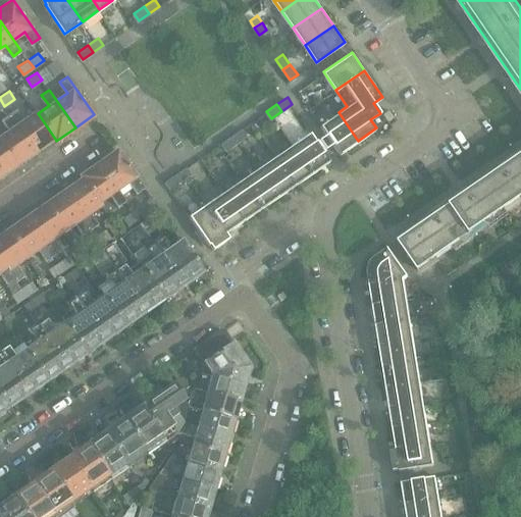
[(17,108),(10,112),(37,151),(55,139),(38,113),(37,110),(24,118),(17,108)]
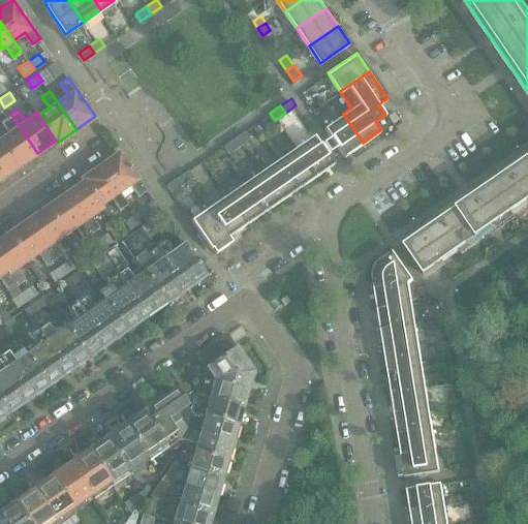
[(3,120),(10,130),(0,137),(0,139),(19,165),(37,153),(10,114),(3,120)]
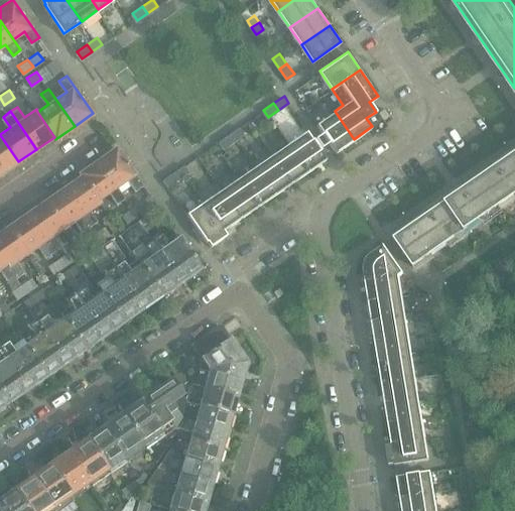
[(335,111),(317,123),(337,151),(354,139),(335,111)]
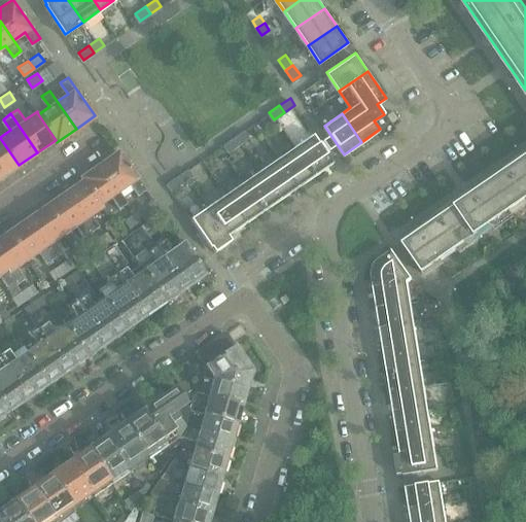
[(245,129),(235,136),(240,143),(250,136),(245,129)]
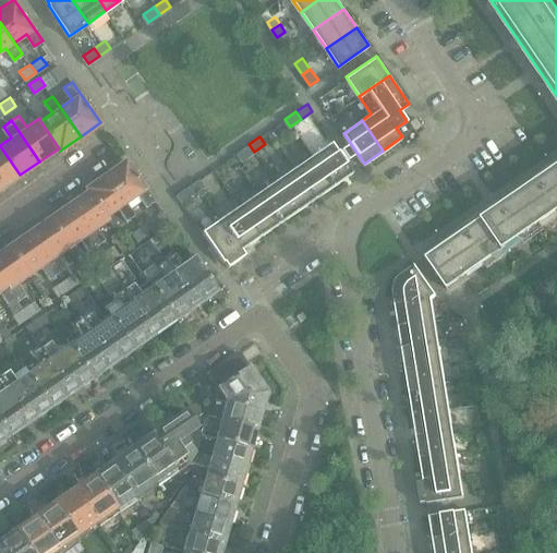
[(333,140),(314,153),(335,183),(353,170),(333,140)]
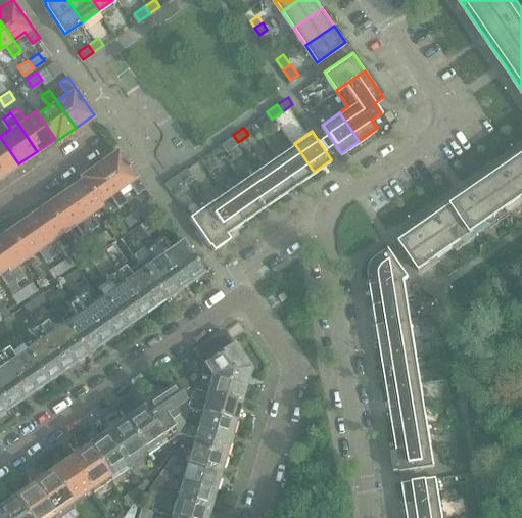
[(233,135),(222,142),(227,149),(238,142),(233,135)]
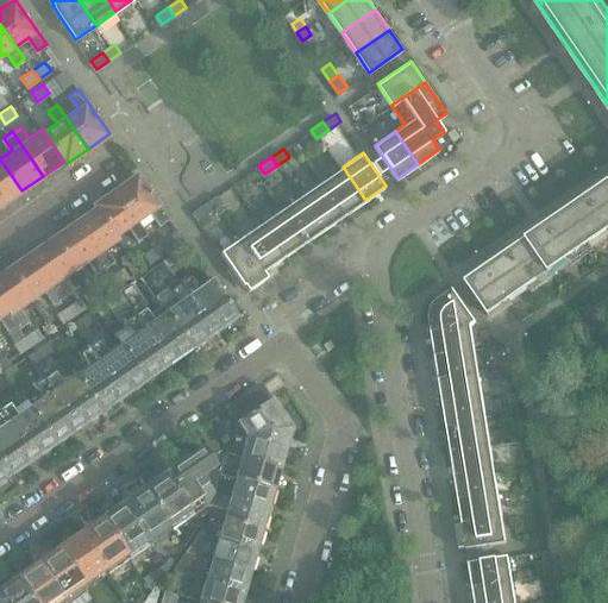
[(0,205),(22,190),(0,159),(0,205)]
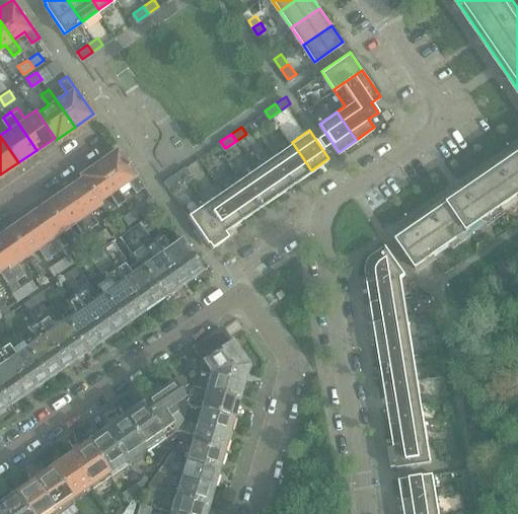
[(292,142),(275,154),(294,182),(311,170),(292,142)]
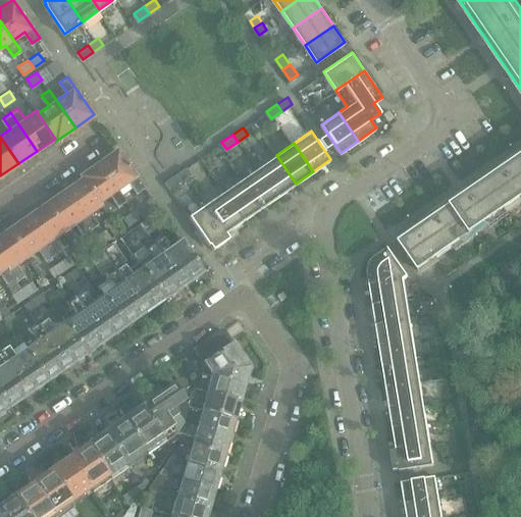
[(117,148),(99,161),(118,189),(128,182),(137,192),(145,186),(117,148)]
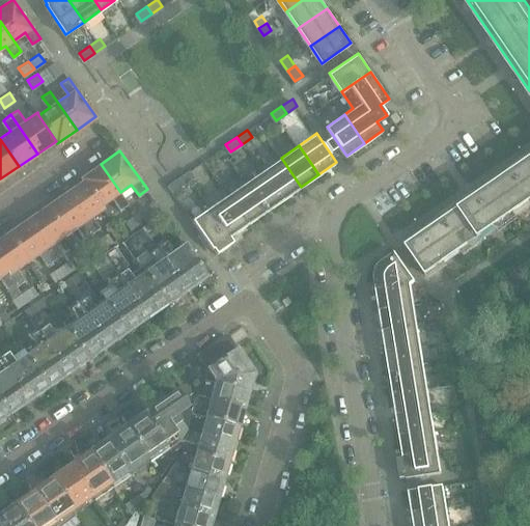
[(502,170),(483,183),(486,187),(470,198),(467,194),(448,208),(450,212),(406,243),(426,272),(529,200),(529,150),(518,159),(521,164),(505,174),(502,170)]
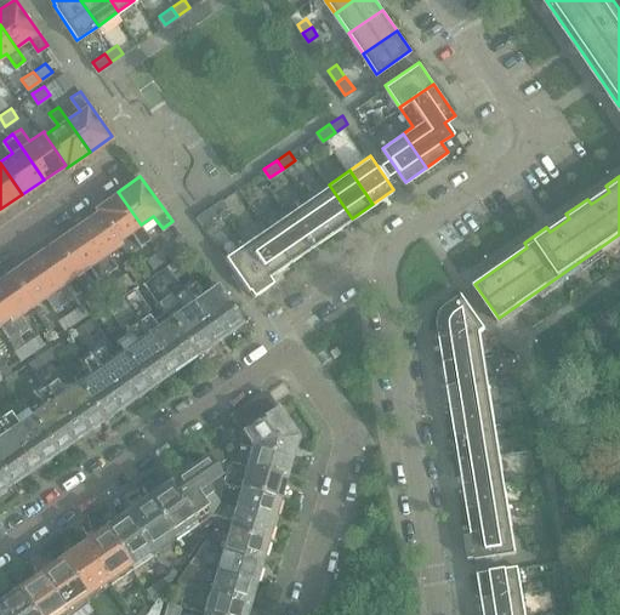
[(329,184),(308,199),(331,233),(352,218),(329,184)]
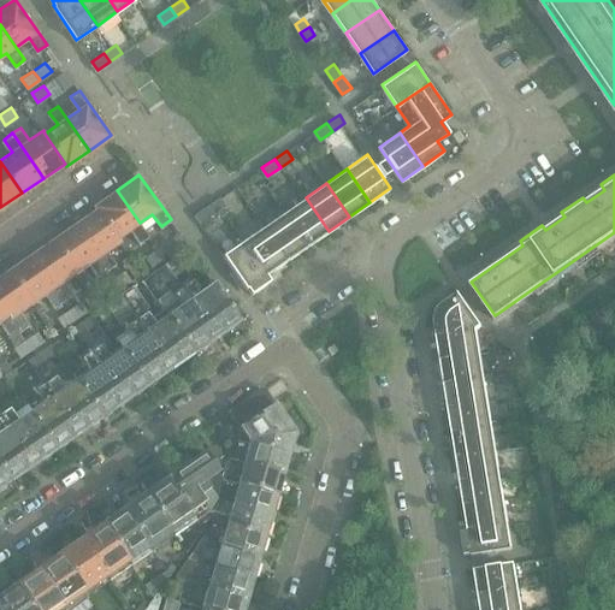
[(95,206),(96,208),(118,237),(130,229),(140,242),(148,236),(140,223),(117,190),(95,206)]
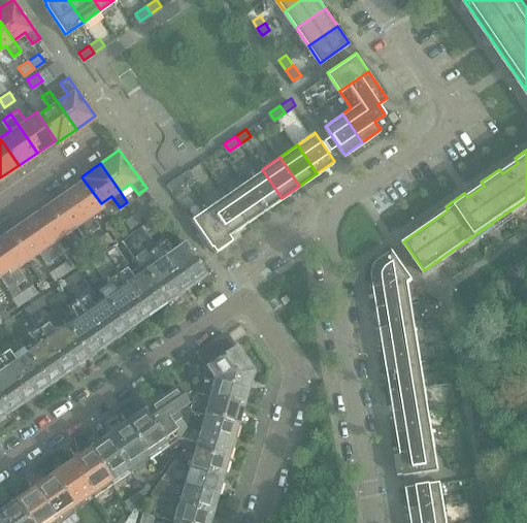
[(189,167),(178,175),(184,183),(194,175),(189,167)]
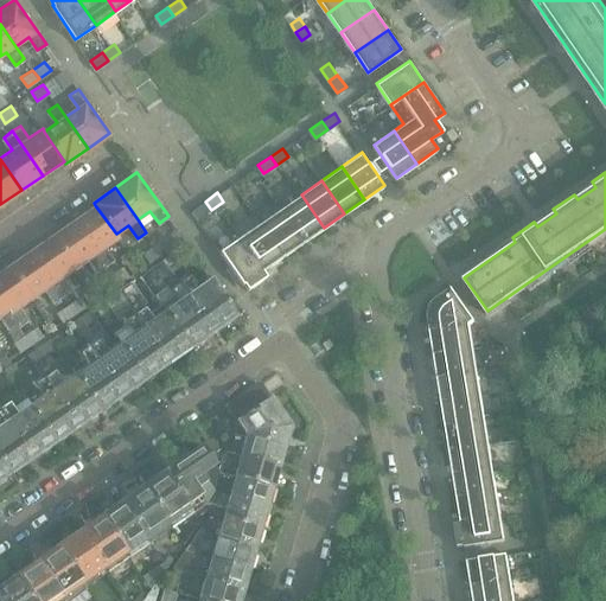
[(301,194),(281,208),(304,241),(324,228),(301,194)]
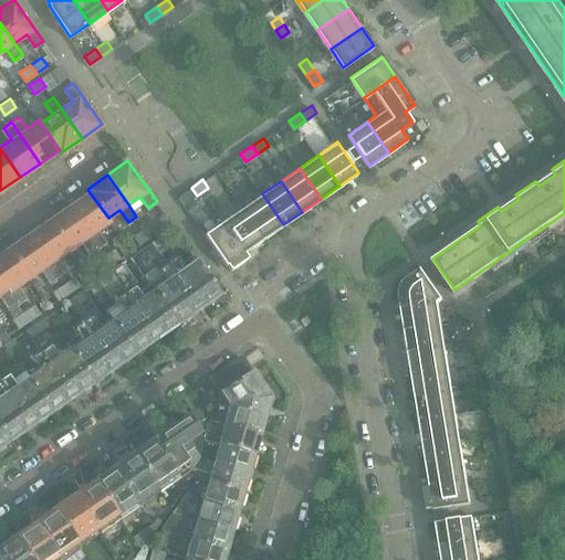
[(191,188),(179,196),(185,203),(197,196),(191,188)]
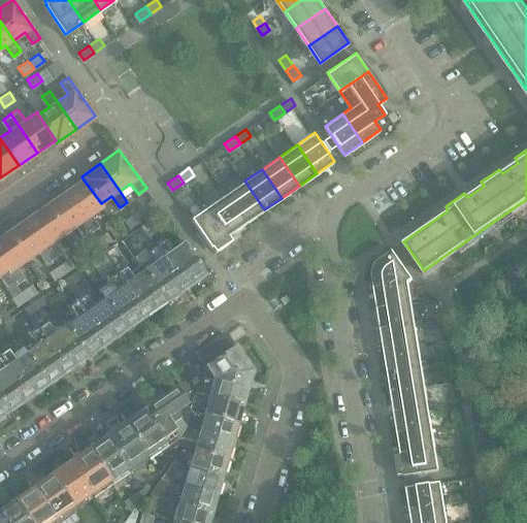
[(99,225),(92,215),(103,206),(101,203),(83,178),(65,192),(92,230),(99,225)]
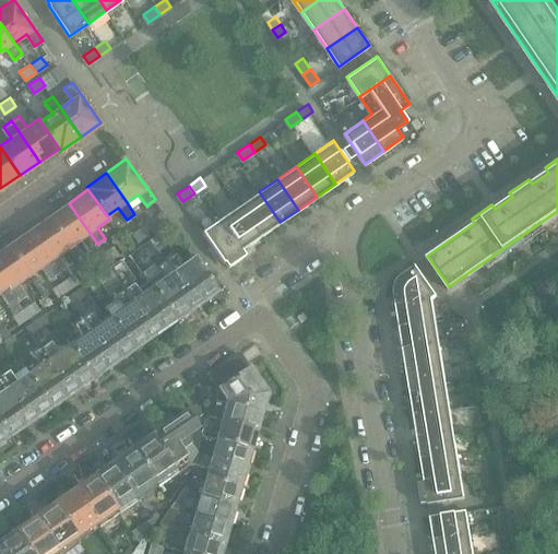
[(259,191),(240,204),(261,235),(280,222),(259,191)]
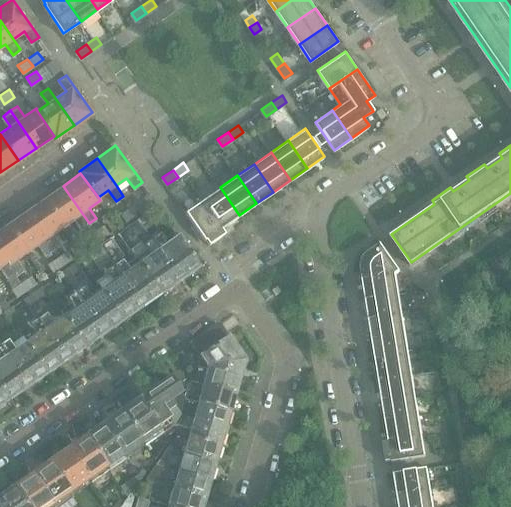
[(63,186),(45,198),(64,225),(74,218),(82,228),(89,223),(63,186)]
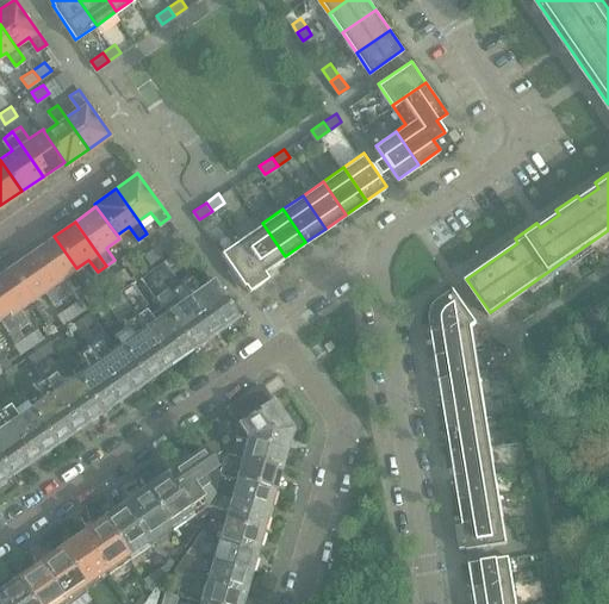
[(262,223),(242,237),(265,271),(285,256),(262,223)]
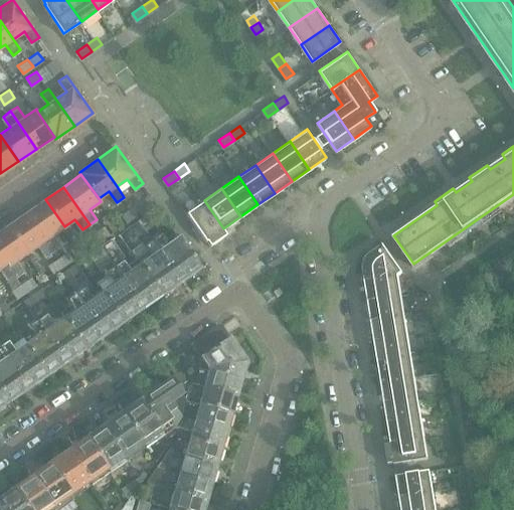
[(150,193),(140,200),(145,208),(155,201),(150,193)]
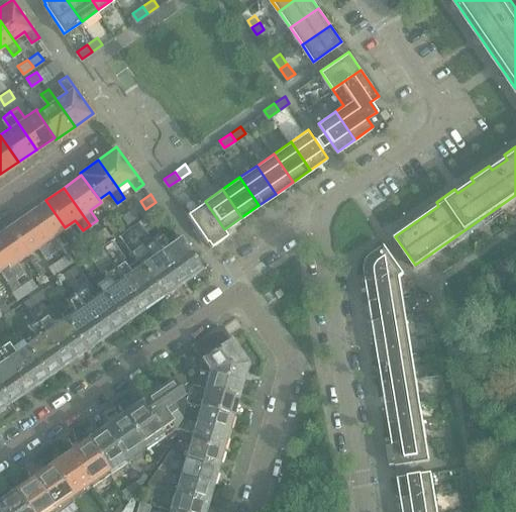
[(61,246),(53,235),(65,227),(45,200),(27,213),(54,250),(61,246)]
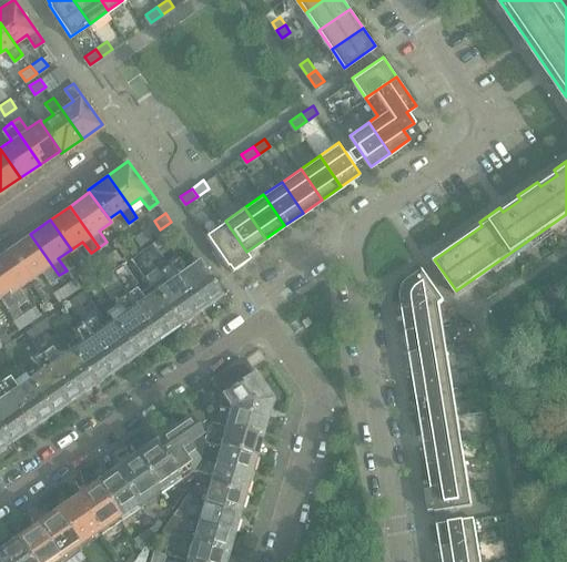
[(225,221),(206,234),(228,265),(229,264),(233,269),(250,257),(246,252),(225,221)]
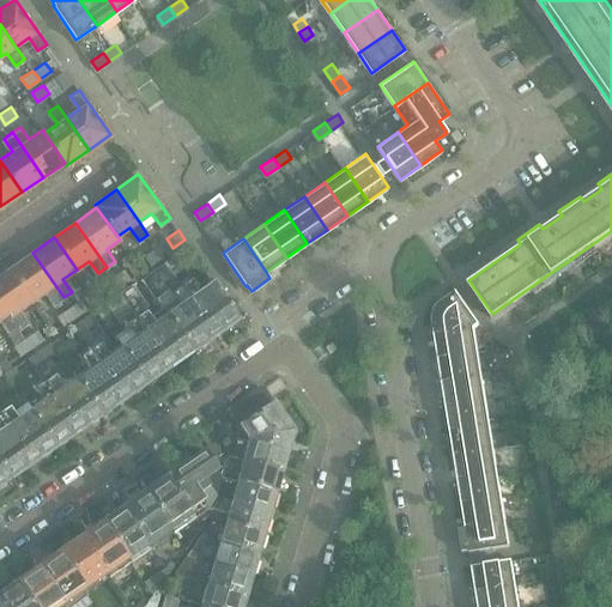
[(157,246),(145,254),(151,262),(163,255),(157,246)]
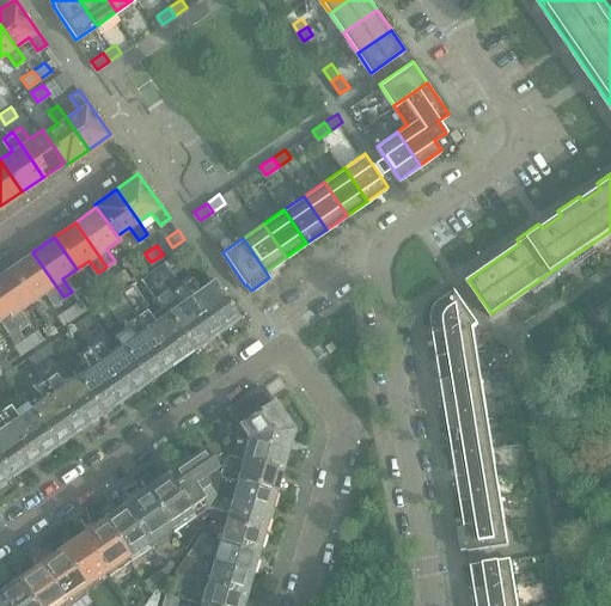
[(32,252),(11,267),(32,299),(46,291),(54,304),(63,297),(32,252)]
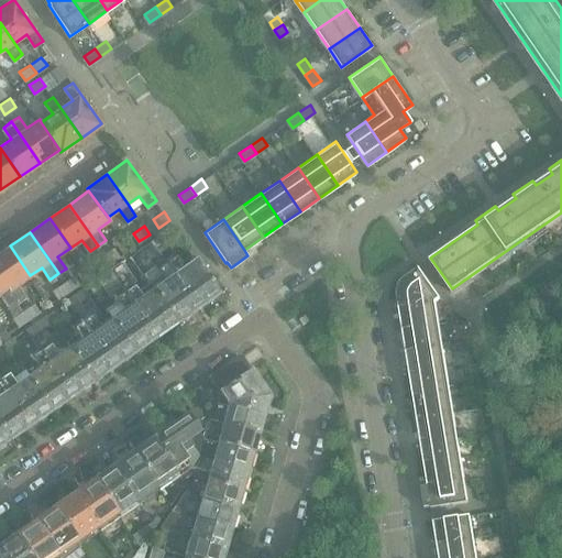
[(19,284),(30,275),(10,245),(0,252),(0,275),(15,298),(18,302),(26,295),(19,284)]
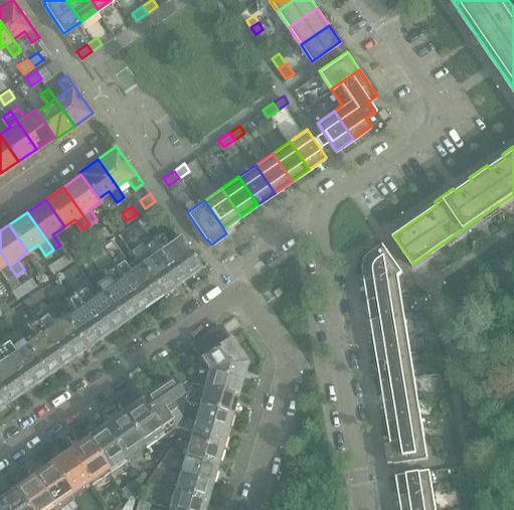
[(105,225),(95,231),(100,239),(110,232),(105,225)]
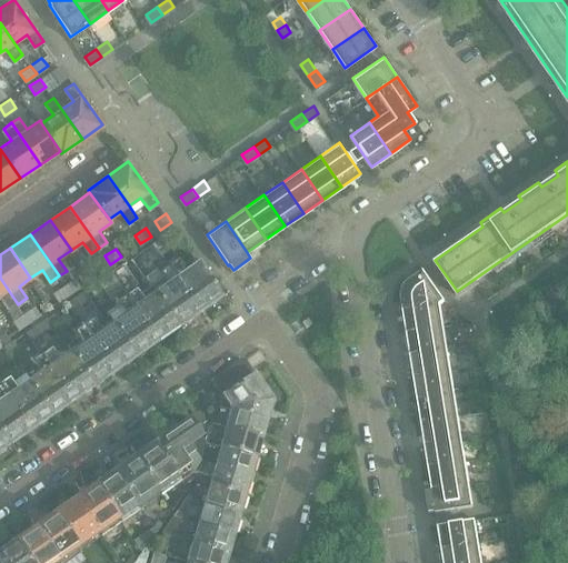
[(173,254),(166,260),(200,309),(210,302),(212,301),(218,298),(219,294),(221,293),(198,260),(185,269),(173,254)]
